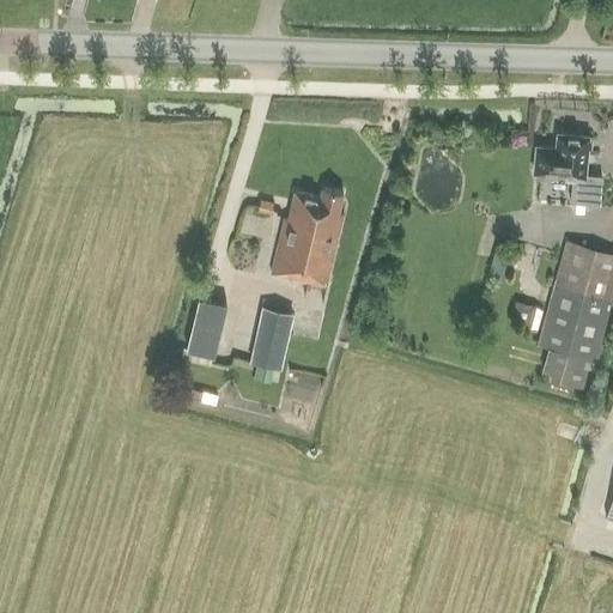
[(584,175),(588,137),(558,134),(557,149),(536,146),(534,171),(536,176),(540,178),(550,180),(553,177),(557,174),(574,175),(571,202),(600,205),(602,176),(584,175)]
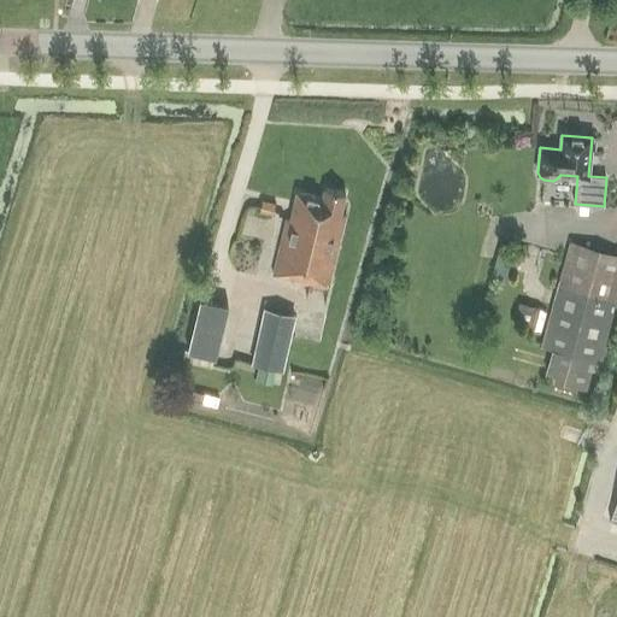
[(341,213),(345,193),(324,188),(322,198),(297,192),(292,215),(287,213),(272,275),(310,285),(311,281),(329,285),(346,215),(341,213)]
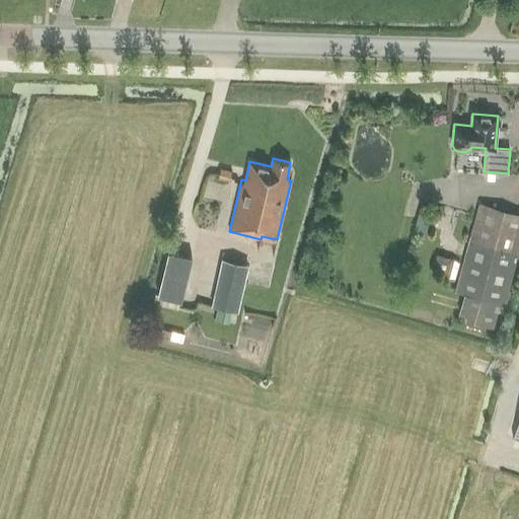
[(232,171),(220,168),(218,178),(230,181),(232,171)]
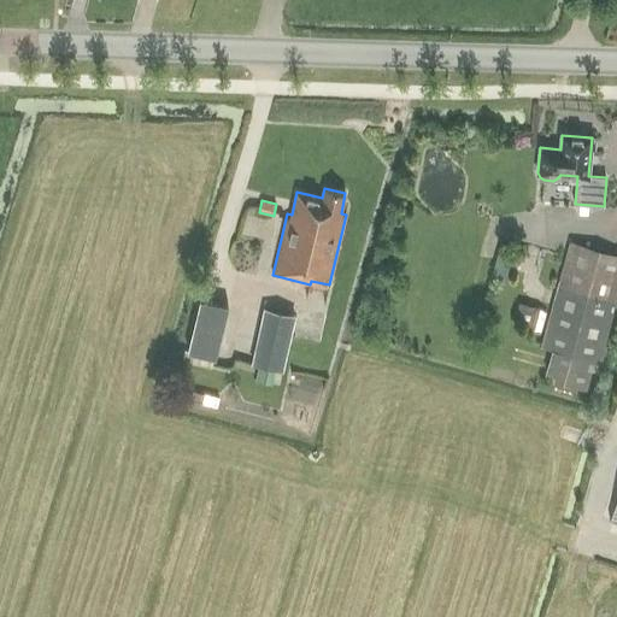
[(599,362),(616,294),(616,253),(616,254),(571,241),(544,347),(560,352),(553,381),(586,391),(592,371),(586,369),(589,359),(599,362)]
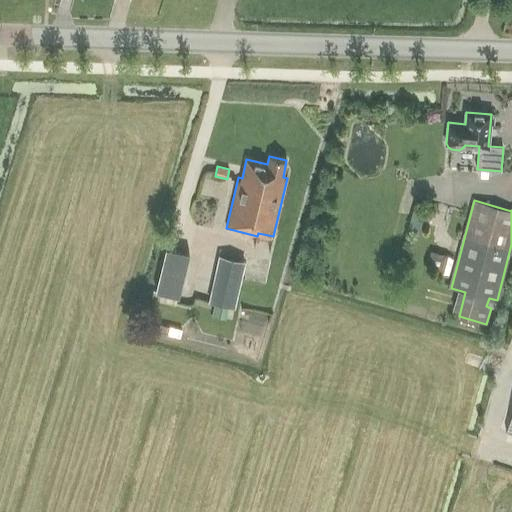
[(176,305),(189,253),(166,248),(156,291),(155,300),(176,305)]
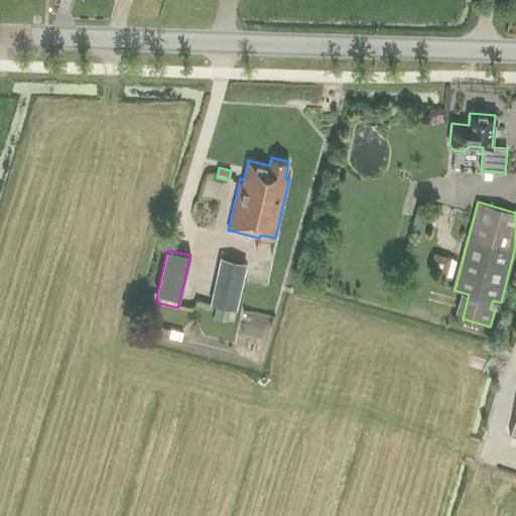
[(237,309),(247,263),(220,257),(210,304),(217,305),(214,318),(228,321),(229,316),(233,318),(235,309),(237,309)]
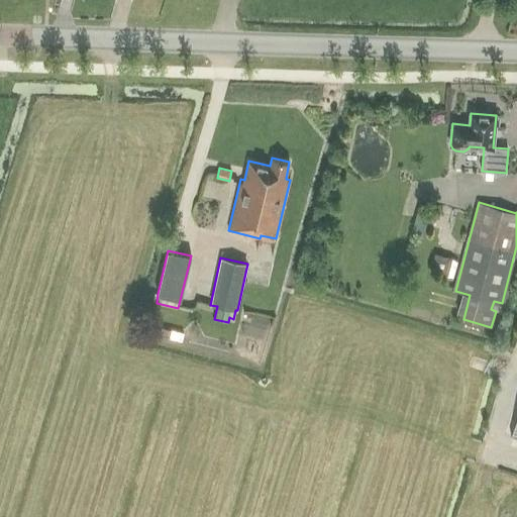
[(149,324),(153,304),(145,303),(141,322),(149,324)]
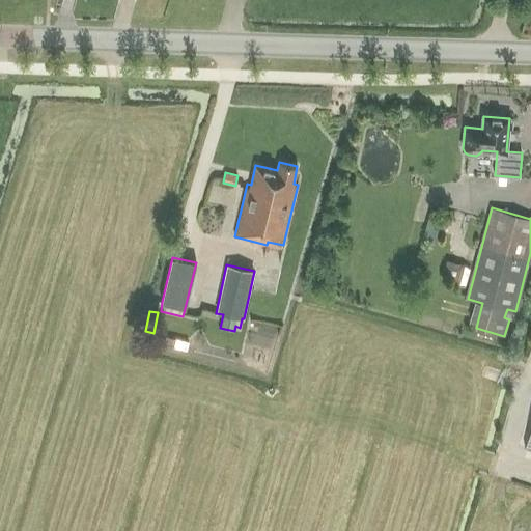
[(187,340),(164,335),(162,343),(185,348),(187,340)]
